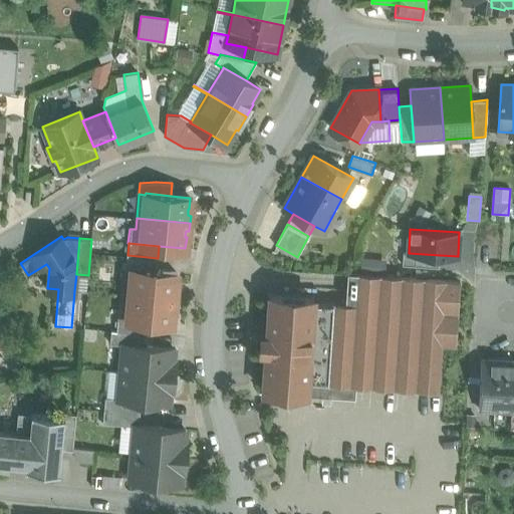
[(409,253),(404,253),(403,264),(439,267),(440,255),(409,253)]
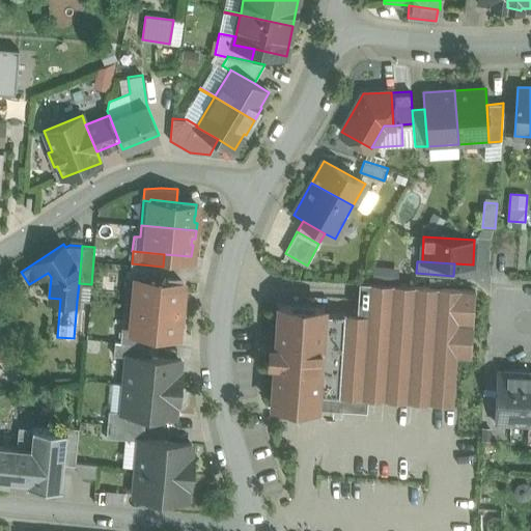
[(163,267),(132,263),(131,277),(130,277),(136,278),(136,277),(162,279),(163,267)]
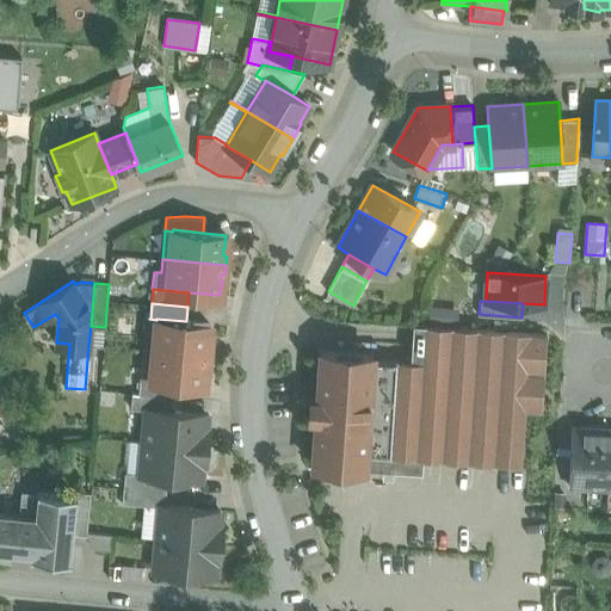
[(186,321),(156,319),(156,320),(149,319),(146,349),(210,355),(210,345),(207,345),(207,337),(208,337),(210,323),(186,321)]
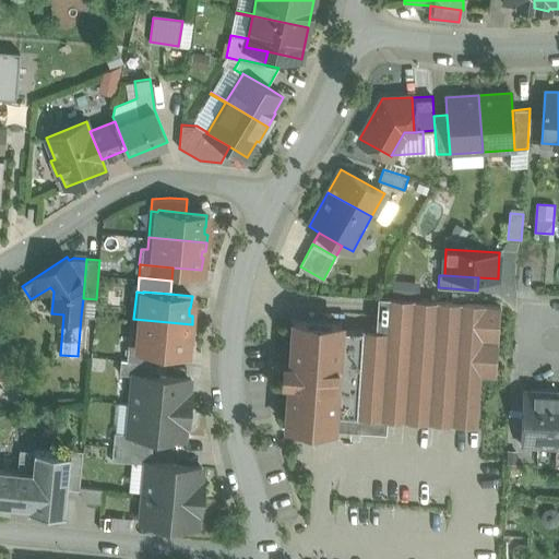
[(394,332),(396,298),(378,297),(377,306),(376,330),(394,332)]
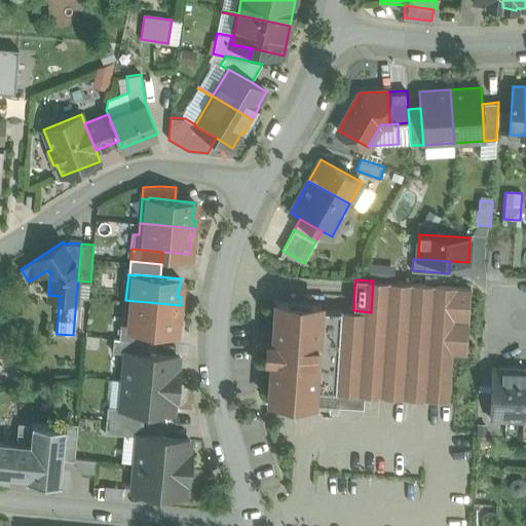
[(471,288),(373,280),(371,312),(353,310),(321,308),(317,353),(314,390),(449,400),(452,352),(465,353),(471,288)]
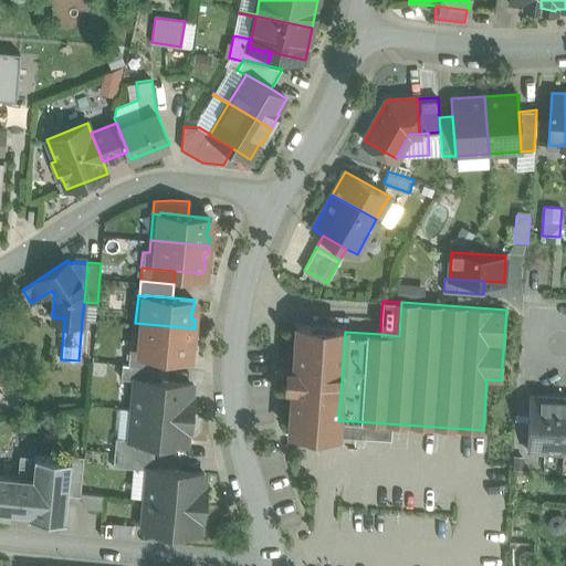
[(195,328),(135,323),(133,349),(139,350),(139,352),(164,354),(189,356),(190,344),(189,344),(189,336),(194,337),(195,328)]
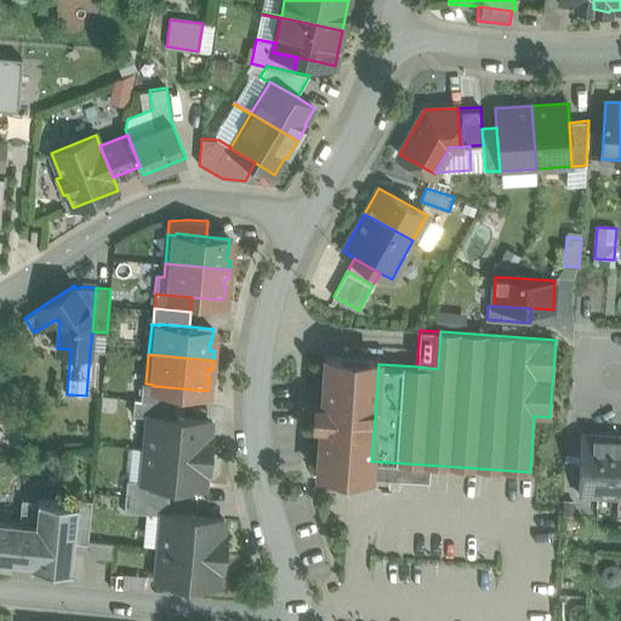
[(315,414),(375,417),(379,364),(379,359),(326,355),(323,405),(315,405),(315,414)]
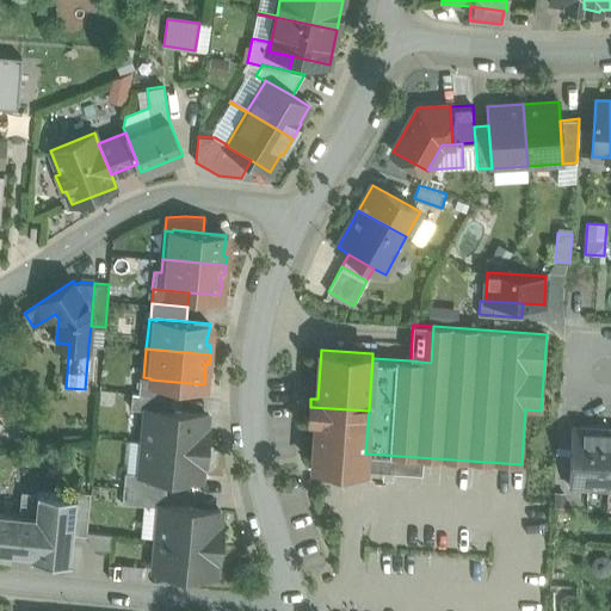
[(177,382),(150,380),(150,378),(143,377),(141,377),(140,393),(174,396),(176,396),(177,382)]
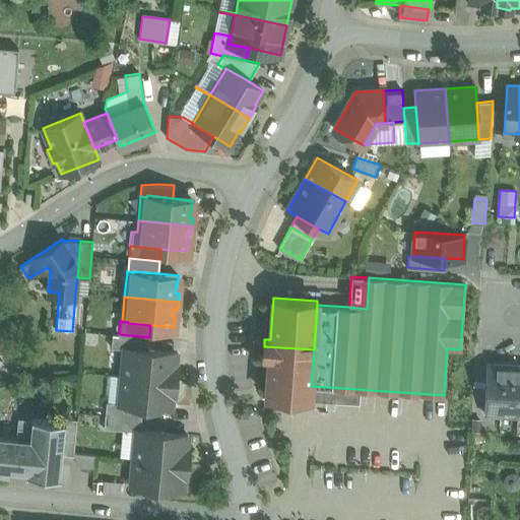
[(119,334),(113,334),(111,346),(125,348),(125,346),(147,349),(148,337),(119,334)]
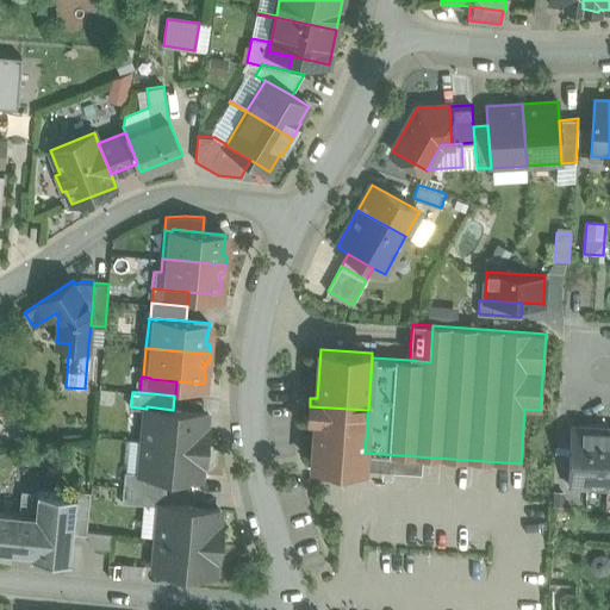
[(173,410),(147,406),(147,409),(143,440),(206,446),(209,428),(205,428),(206,412),(173,410)]
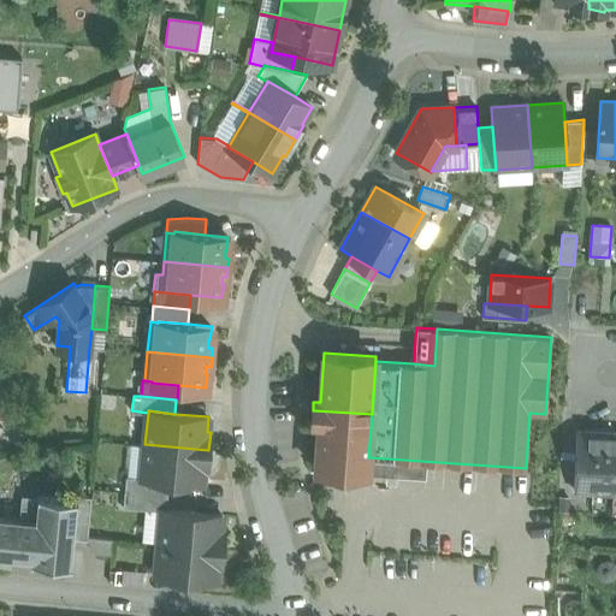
[(372,414),(313,410),(313,418),(319,419),(315,468),(348,471),(368,472),(368,457),(372,414)]
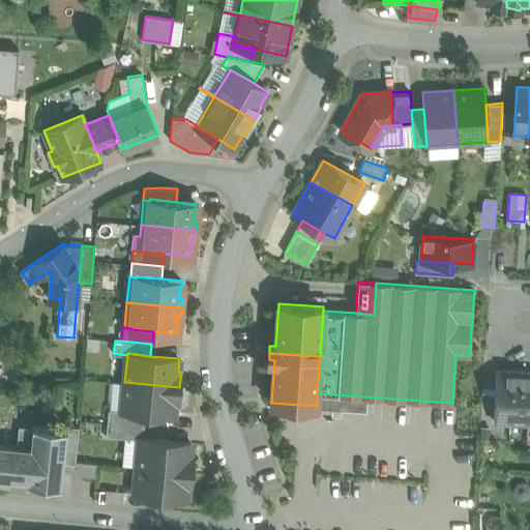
[(529,372),(496,371),(494,420),(529,421),(529,372)]
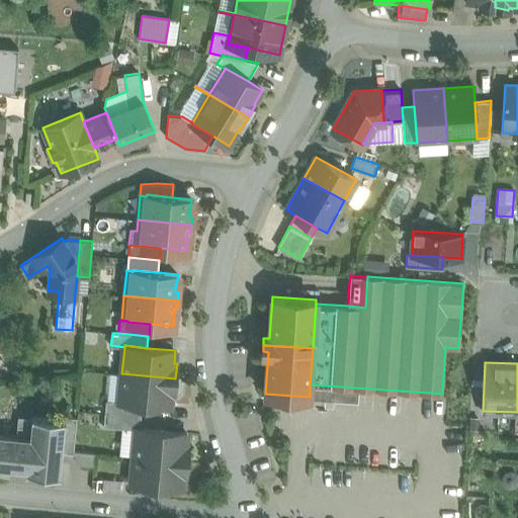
[(175,378),(121,373),(119,400),(119,401),(142,404),(170,406),(171,393),(174,394),(175,378)]
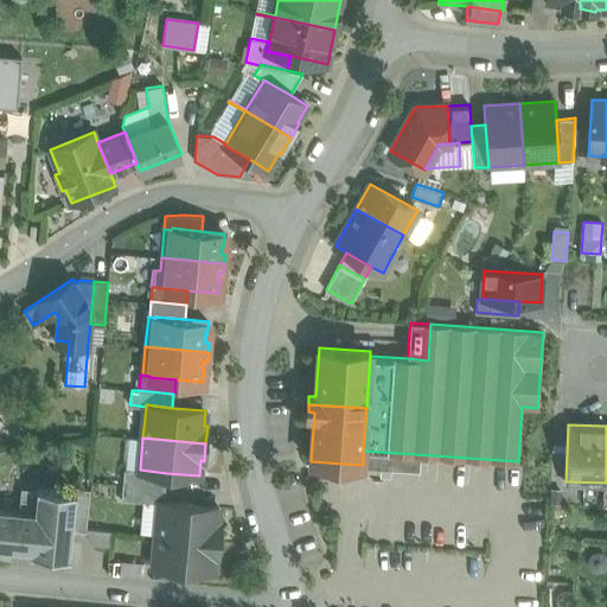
[(166,473),(140,470),(140,468),(123,467),(122,483),(165,487),(166,473)]
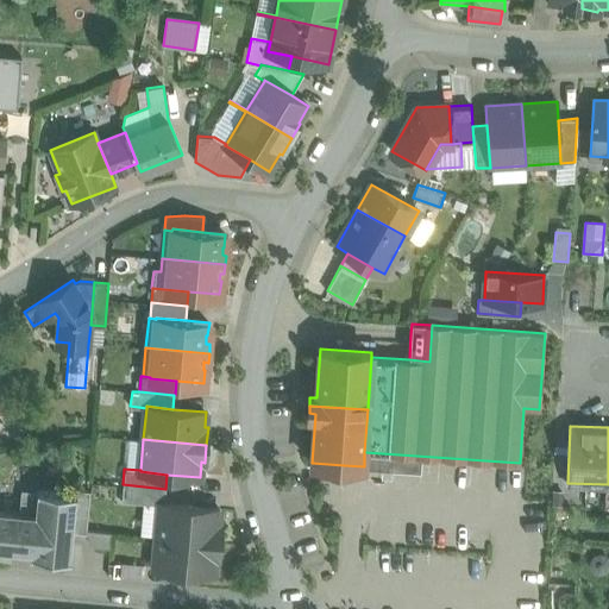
[(165,489),(123,484),(121,500),(159,503),(161,502),(164,502),(165,489)]
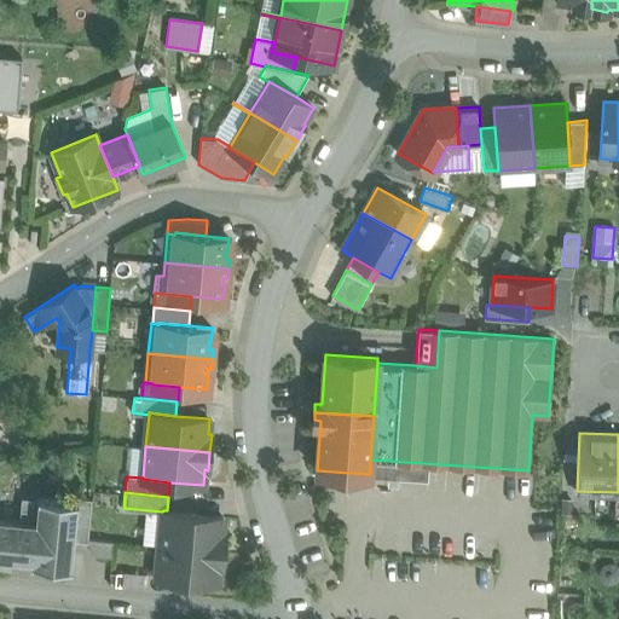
[(76,502),(38,498),(22,497),(22,498),(19,521),(0,519),(0,560),(9,561),(9,557),(33,560),(33,563),(32,563),(32,565),(71,570),(71,567),(70,567),(74,541),(77,504),(79,502),(76,502)]
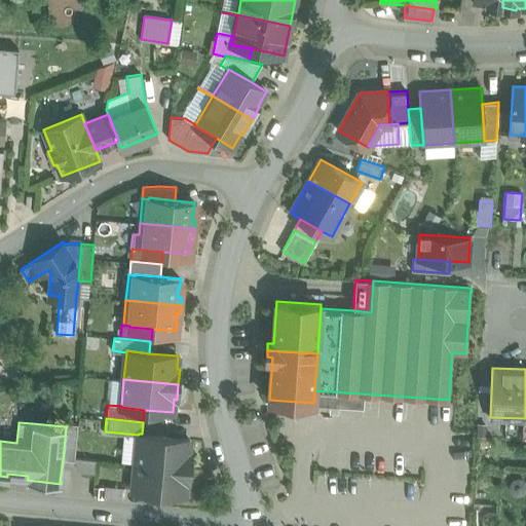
[(78,423),(66,422),(65,426),(67,426),(66,428),(63,459),(74,460),(75,457),(78,423)]
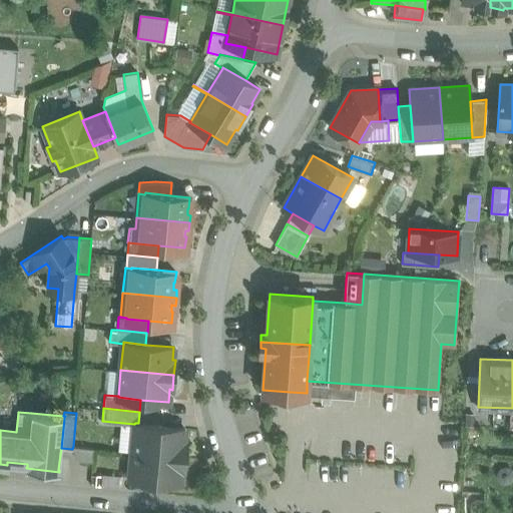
[(138,423),(135,423),(134,424),(132,451),(185,456),(186,441),(183,441),(184,428),(138,423)]
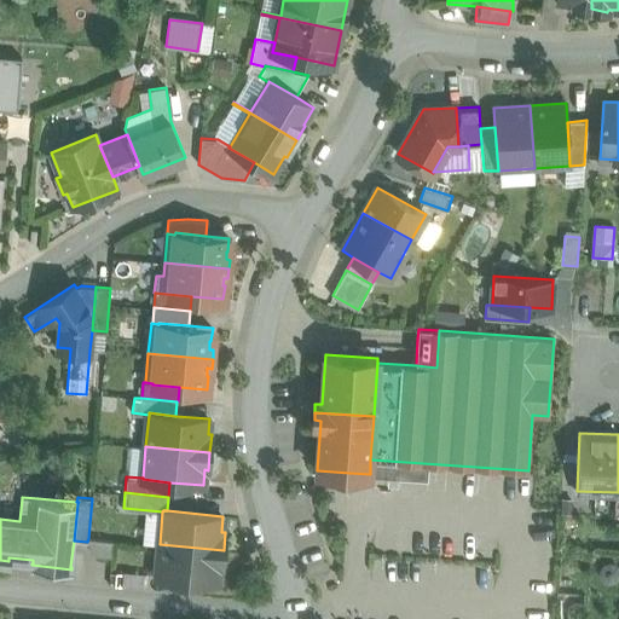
[(113,539),(88,538),(87,542),(94,555),(111,556),(113,539)]
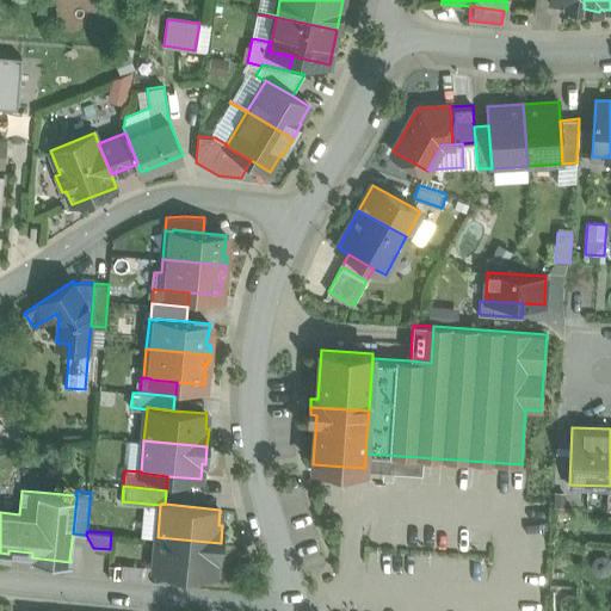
[(221,543),(158,537),(154,569),(214,575),(215,560),(218,560),(221,543)]
